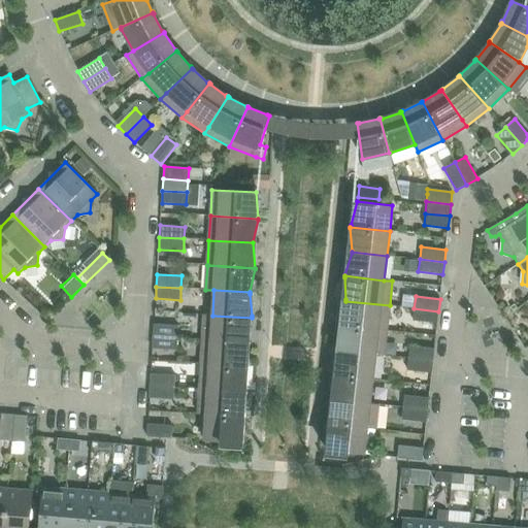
[(339,324),(339,326),(387,330),(390,305),(345,301),(345,302),(339,324)]
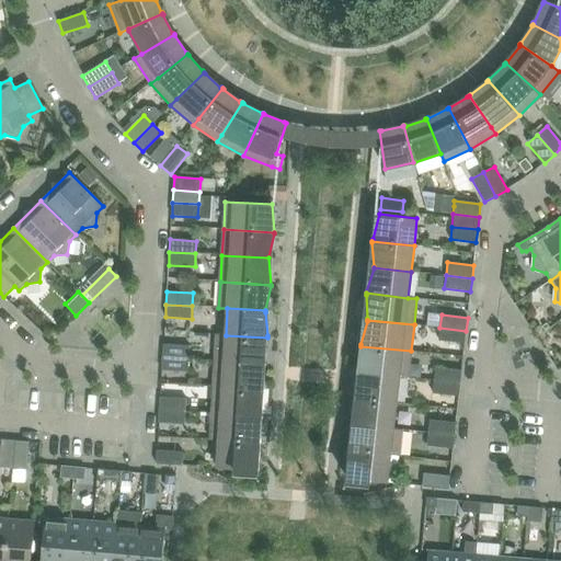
[(466,331),(439,328),(438,341),(465,343),(466,331)]
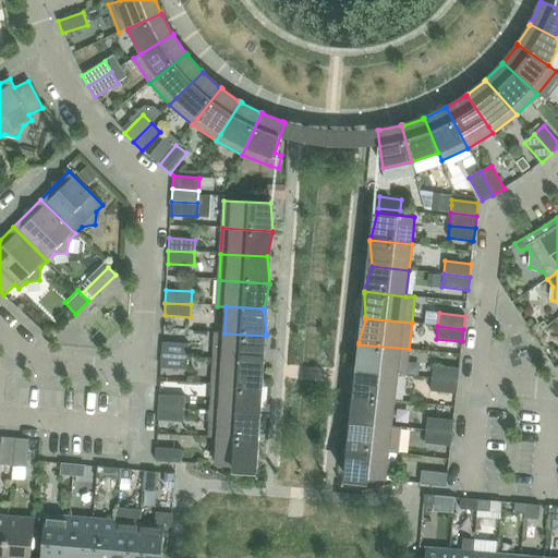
[(216,332),(214,359),(261,362),(261,361),(266,337),(266,336),(225,334),(216,332)]
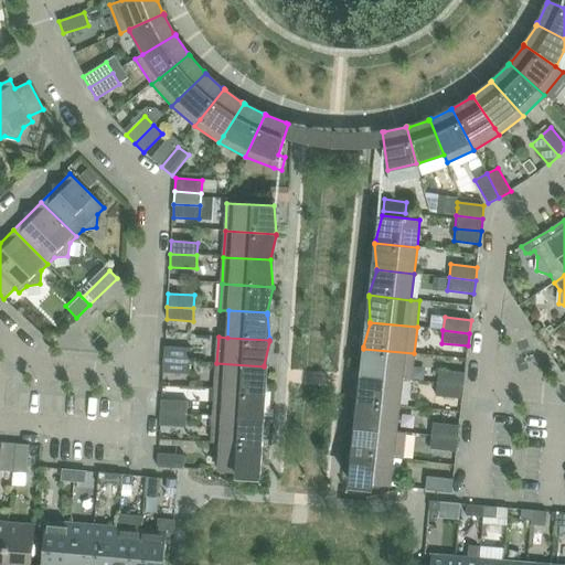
[(164,347),(163,360),(190,362),(191,349),(164,347)]
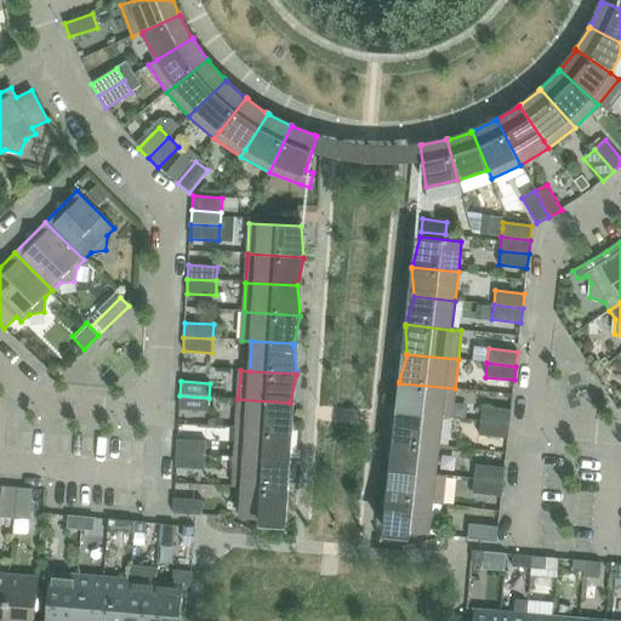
[(399,385),(400,412),(442,417),(451,419),(455,388),(399,383),(399,385)]
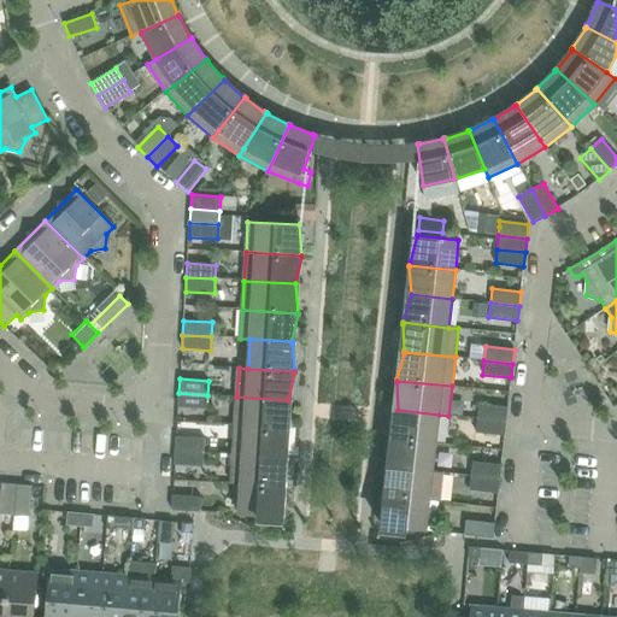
[(178,407),(206,409),(207,395),(178,393),(178,407)]
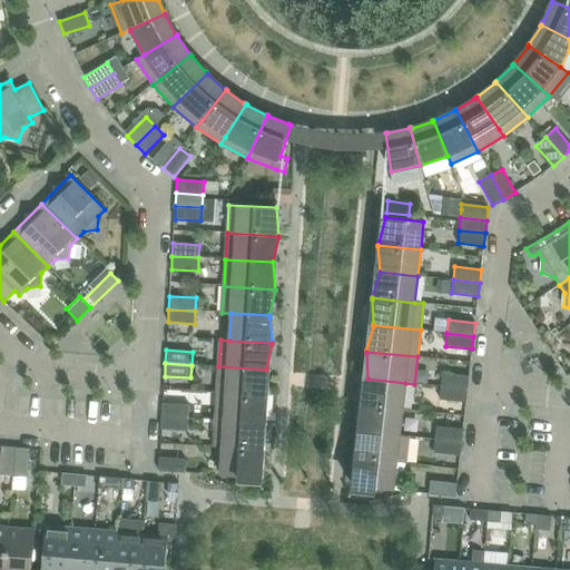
[(218,366),(217,393),(268,396),(268,395),(266,371),(266,370),(218,366)]
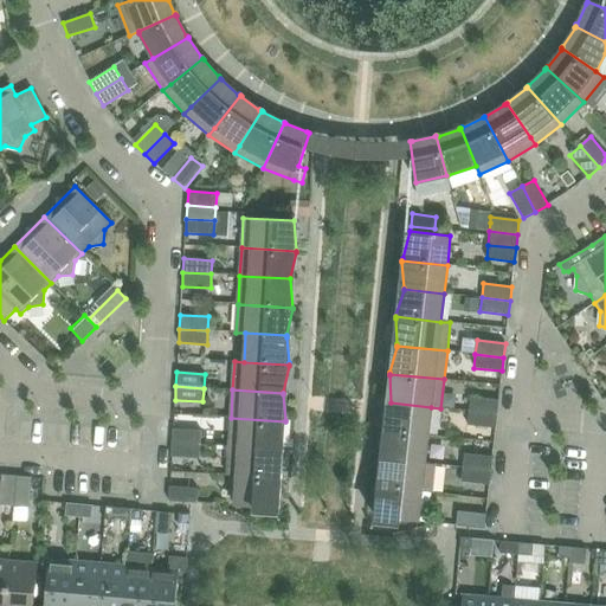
[(469,411),(497,414),(498,400),(470,398),(469,411)]
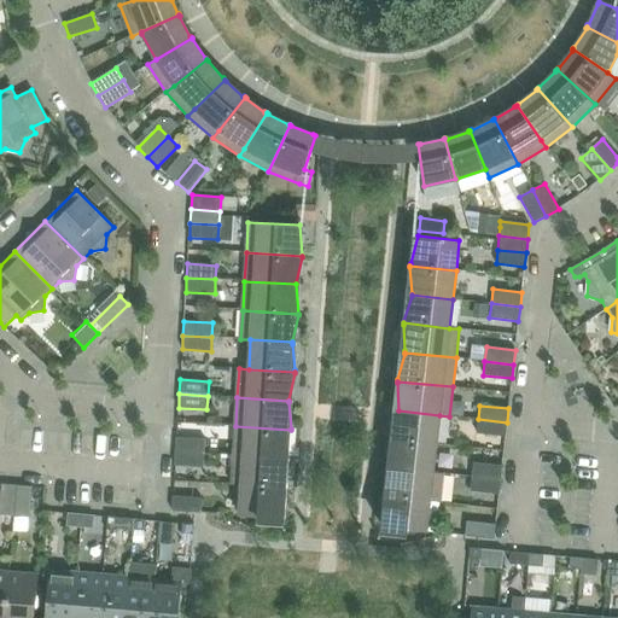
[(439,415),(398,410),(390,438),(437,444),(439,415)]
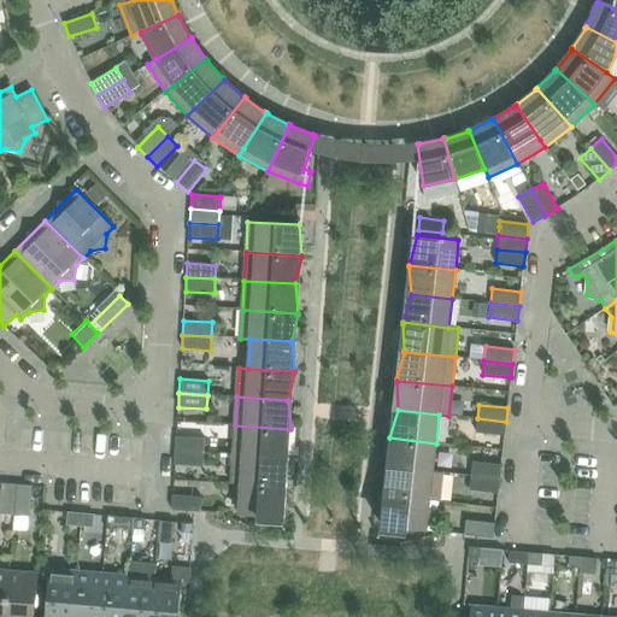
[(476,433),(505,436),(506,422),(477,418),(476,433)]
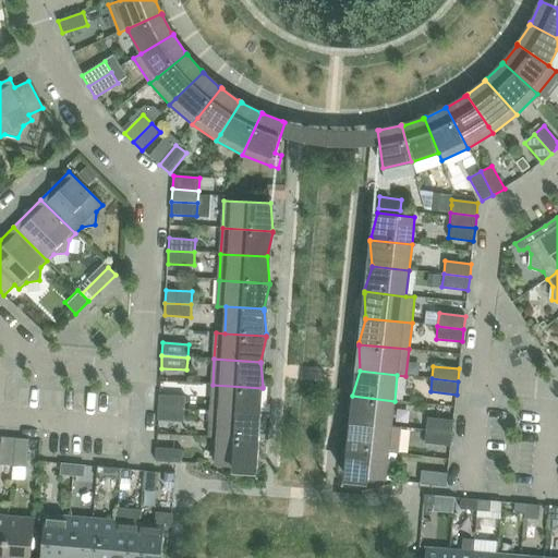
[(263,388),(213,385),(210,411),(256,414),(263,389),(263,388)]
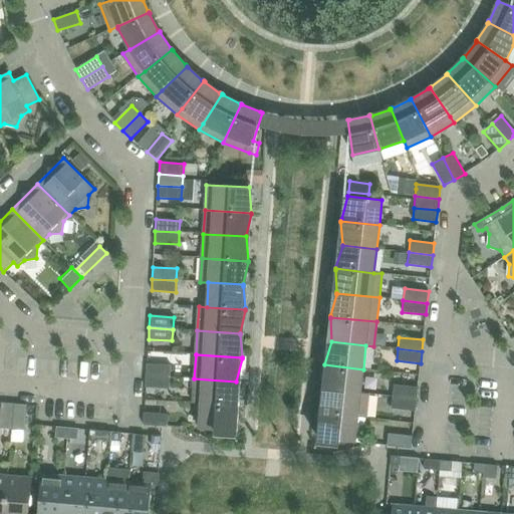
[(147,363),(146,375),(170,377),(171,365),(147,363)]
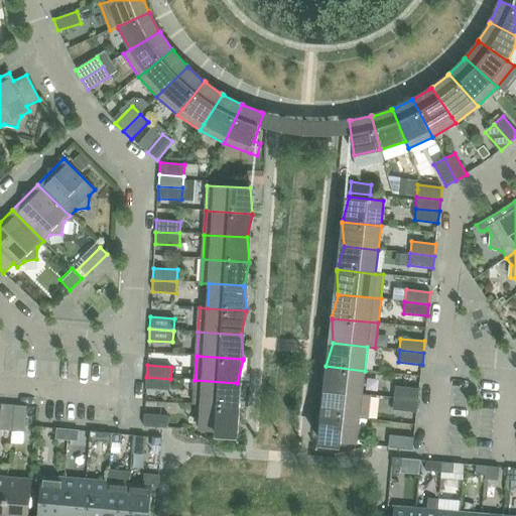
[(362,394),(365,371),(326,366),(327,390),(328,391),(362,394)]
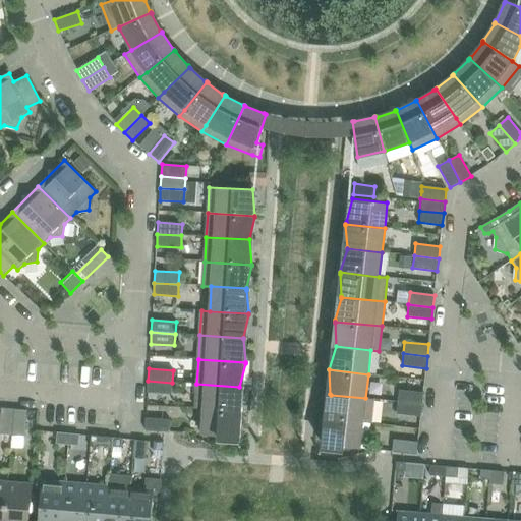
[(148,393),(171,394),(172,383),(148,381),(148,393)]
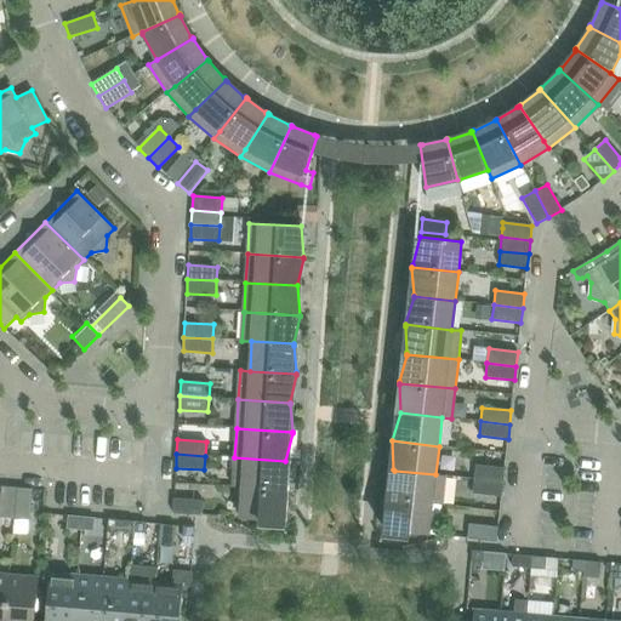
[(285,461),(234,457),(229,457),(228,486),(243,488),(289,490),(289,489),(285,461)]
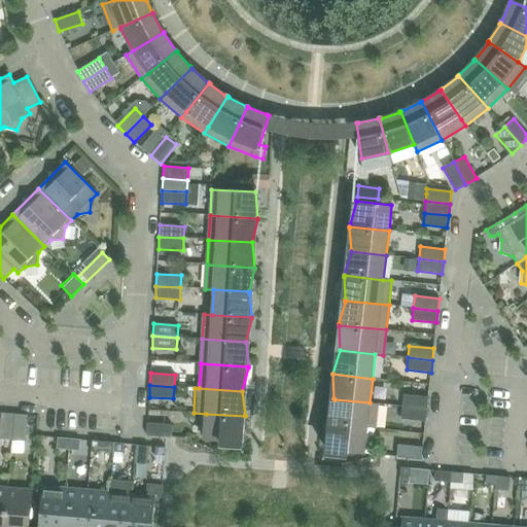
[(402,407),(427,410),(428,397),(403,394),(402,407)]
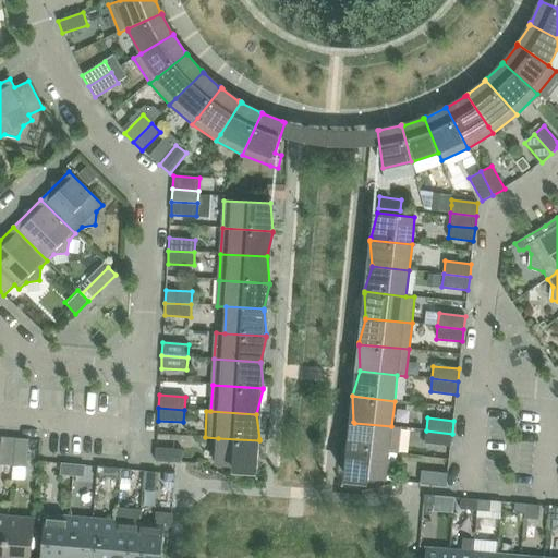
[(391,426),(354,423),(347,447),(347,448),(388,452),(397,453),(400,427),(391,426)]
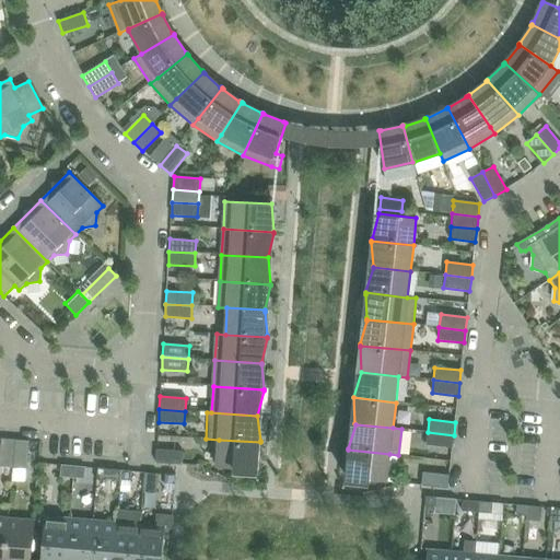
[(454,435),(428,432),(426,445),(452,447),(454,435)]
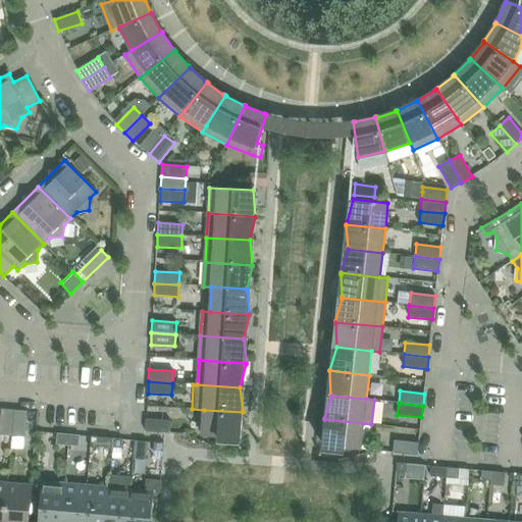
[(0,424),(0,434),(12,435),(14,410),(1,409),(0,424)]
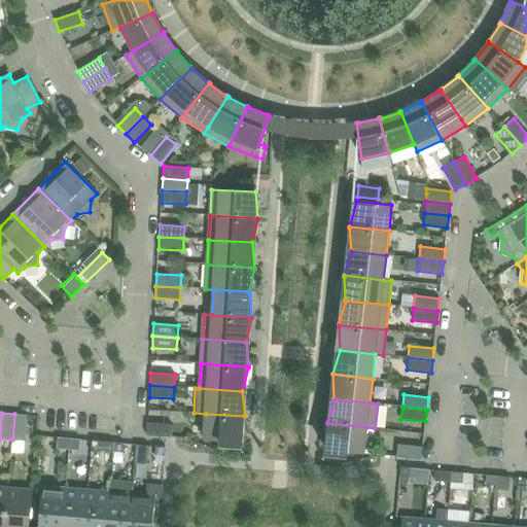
[(14,414),(12,440),(25,441),(27,415),(14,414)]
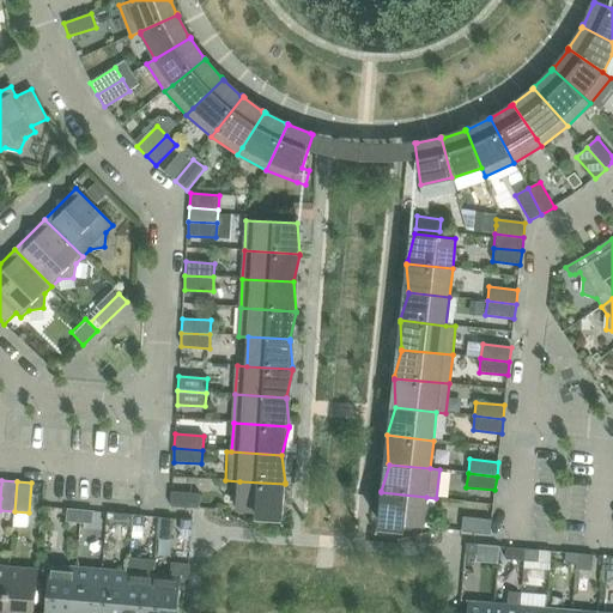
[(285,484),(240,481),(237,511),(283,514),(285,484)]
